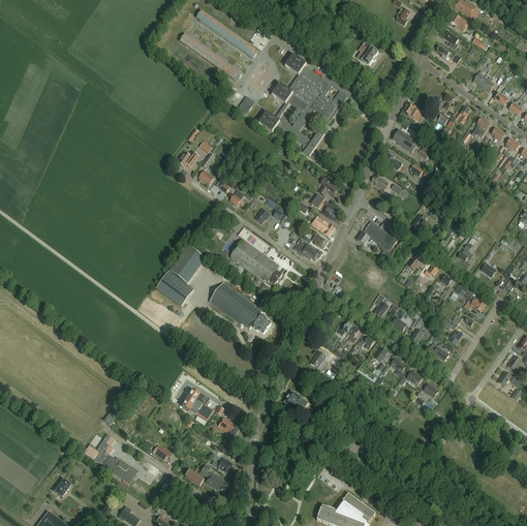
[(457,0),(457,1),(473,10),(476,11),(478,8),(475,6),(475,5),(466,0),(457,0)]
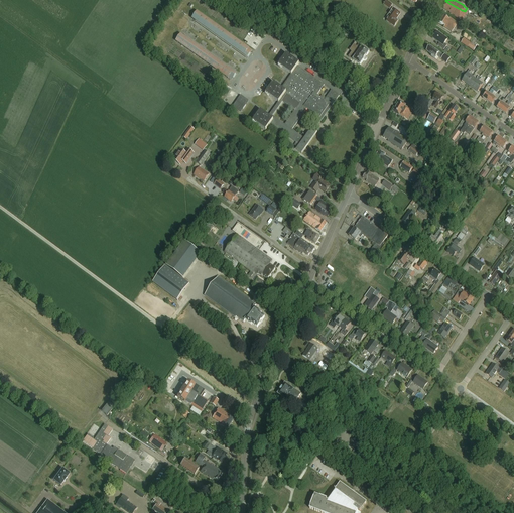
[(458,16),(462,10),(445,1),(442,6),(448,10),(454,13),(453,14),(458,16)]
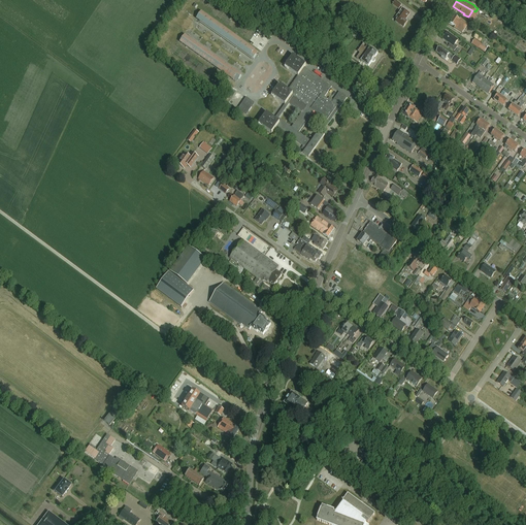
[(403,17),(407,10),(399,5),(394,13),(396,14),(393,19),(401,24),(405,18),(403,17)]
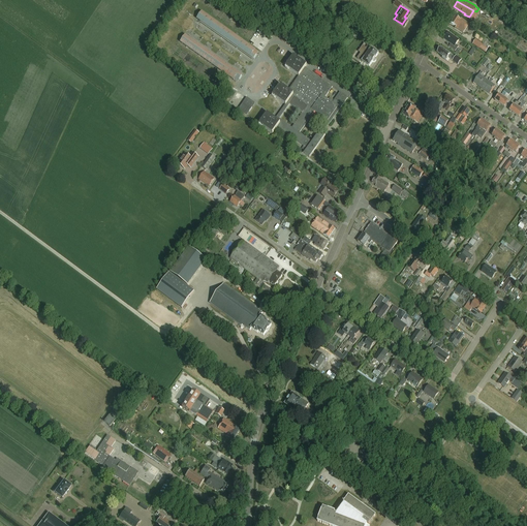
[(254,47),(200,8),(195,16),(252,57),(257,49),(254,47)]
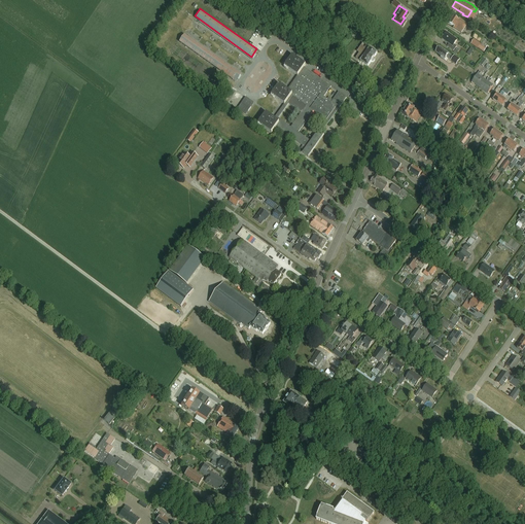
[(464,20),(459,15),(458,16),(453,13),(448,21),(453,24),(453,25),(458,29),(460,30),(465,21),(464,20)]
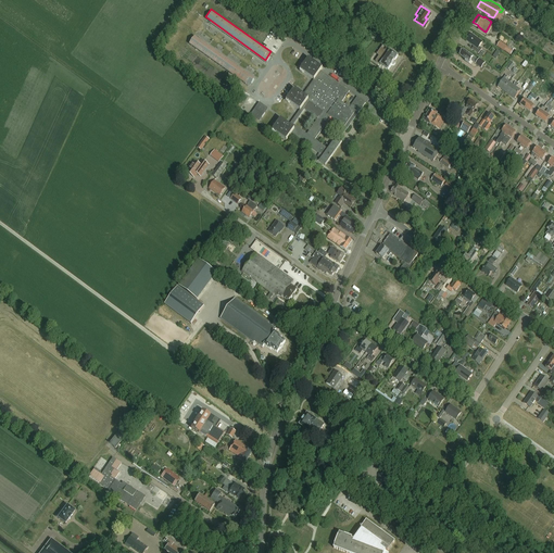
[(508,36),(501,30),(496,36),(504,42),(508,36)]
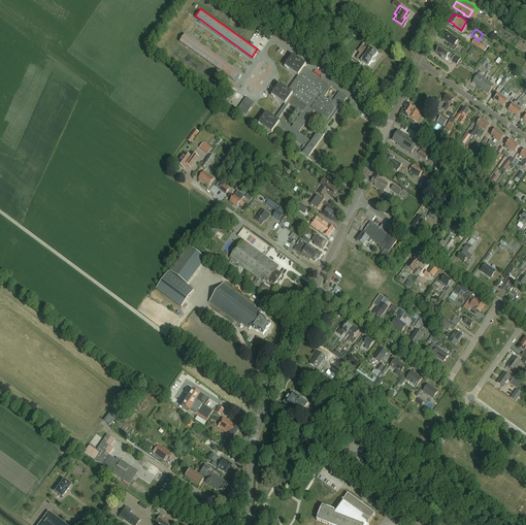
[(447,30),(441,36),(449,41),(448,44),(453,48),(457,43),(454,42),(457,37),(447,30)]
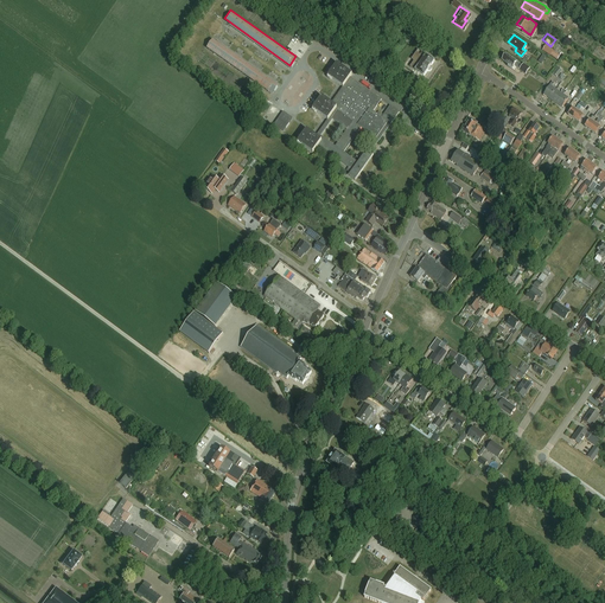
[(278,83),(211,36),(205,45),(271,92),(278,83)]
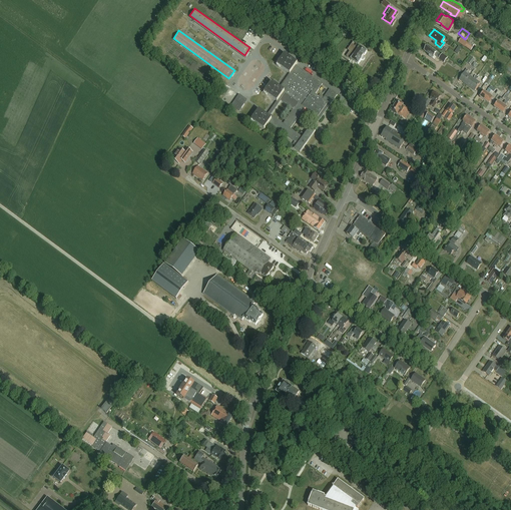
[(466,41),(459,36),(456,41),(463,45),(466,41)]
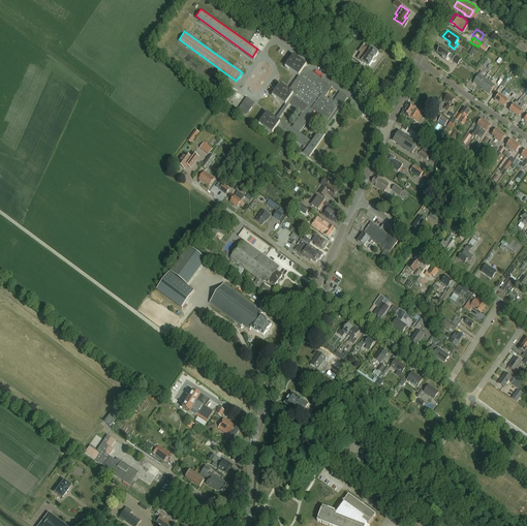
[(373,55),(376,51),(363,40),(358,49),(360,51),(357,56),(367,64),(370,60),(372,60),(374,58),(373,55)]
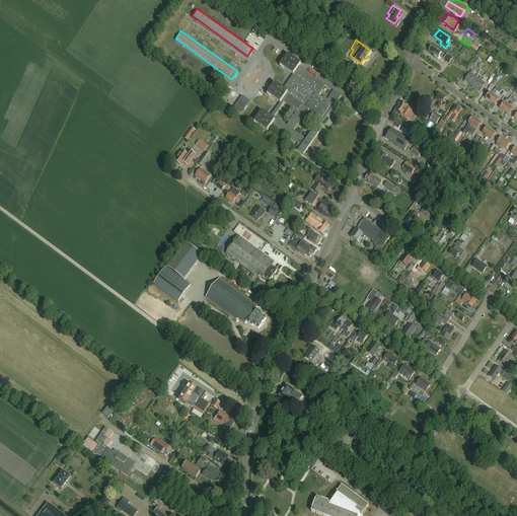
[(444,55),(430,45),(427,50),(432,53),(432,55),(436,58),(438,55),(442,58),(446,62),(450,57),(445,53),(444,55)]
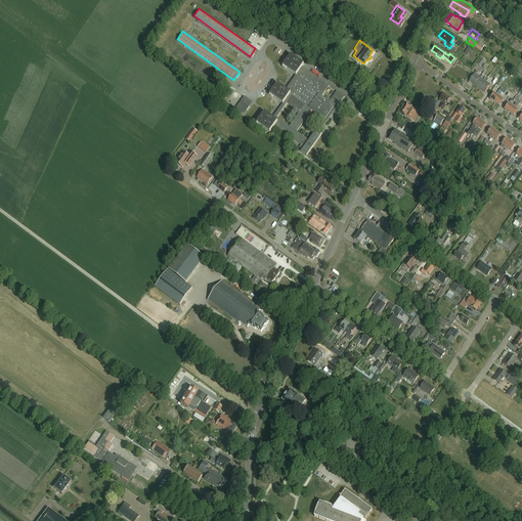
[(280,62),(294,72),(284,85),(275,80),(268,90),(281,100),(271,114),(263,109),(256,120),(268,129),(273,123),(302,144),(299,148),(304,153),(320,130),(315,126),(307,137),(295,128),(310,107),(324,119),(343,94),(335,88),(328,98),(319,93),(328,83),(300,63),(302,60),(289,51),(280,62)]
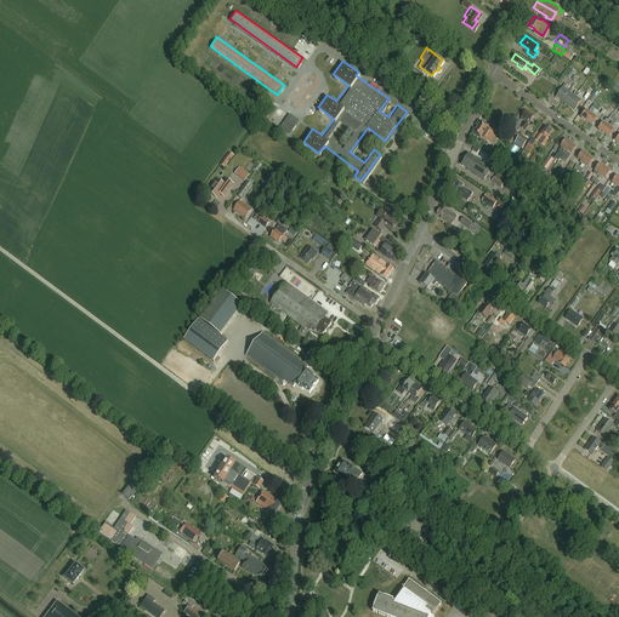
[(568,66),(563,73),(568,76),(573,69),(568,66)]
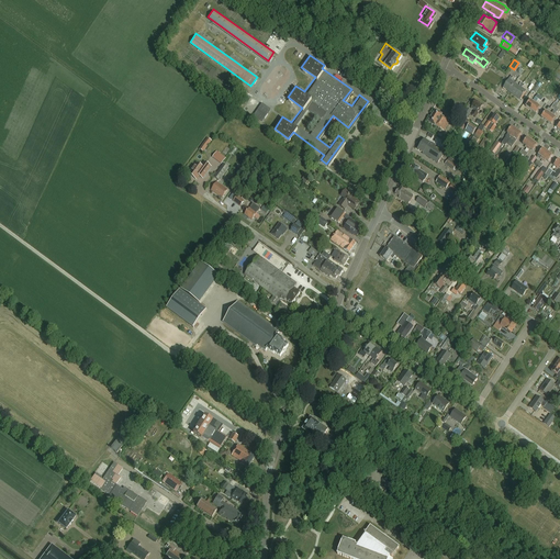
[(510,74),(502,85),(507,89),(513,80),(508,77),(510,76),(511,76),(512,75),(510,74)]
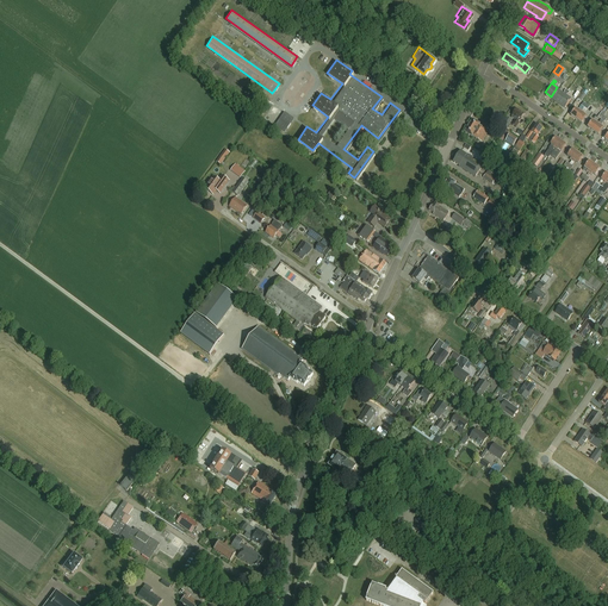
[(557,87),(551,97),(557,101),(566,88),(564,87),(563,88),(563,89),(562,91),(557,87)]
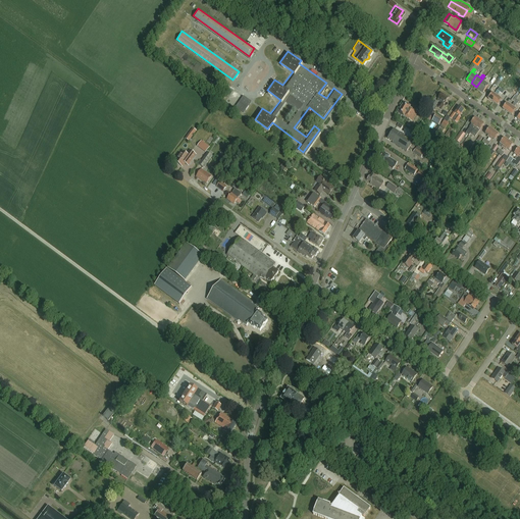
[(484,75),(476,87),(482,90),(487,83),(483,80),(483,78),(484,79),(485,76),(484,75)]
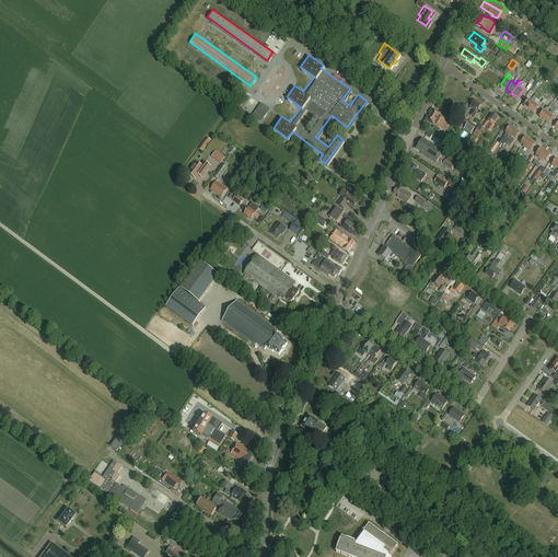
[(476,108),(480,103),(473,97),(469,103),(468,105),(472,107),(469,112),(473,114),(475,109),(476,107),(476,108)]
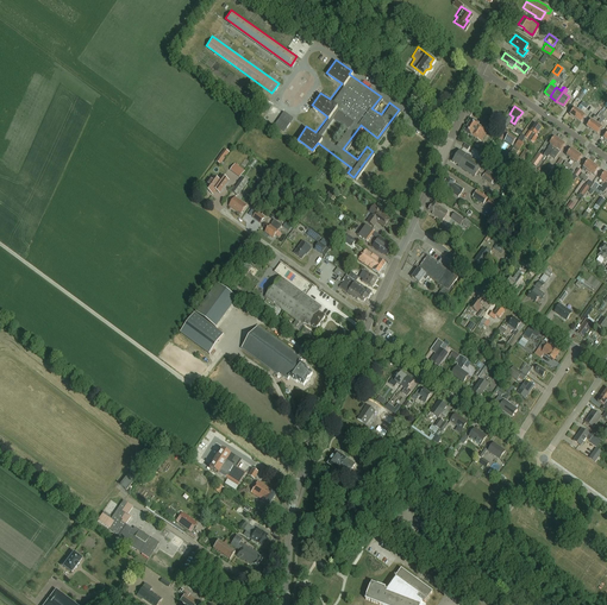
[(579,109),(575,107),(573,106),(568,112),(574,115),(579,109)]
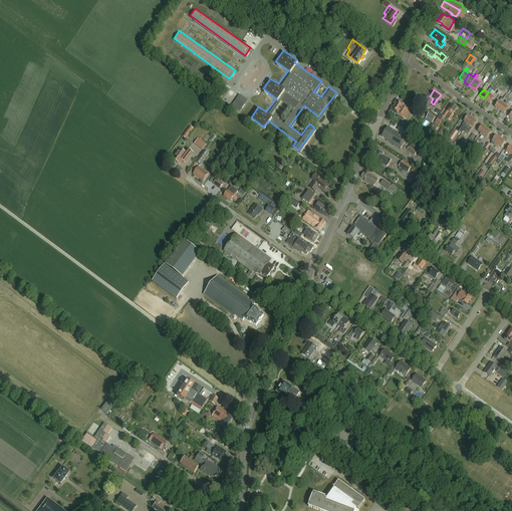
[(246,97),(238,91),(230,103),(238,109),(246,97)]
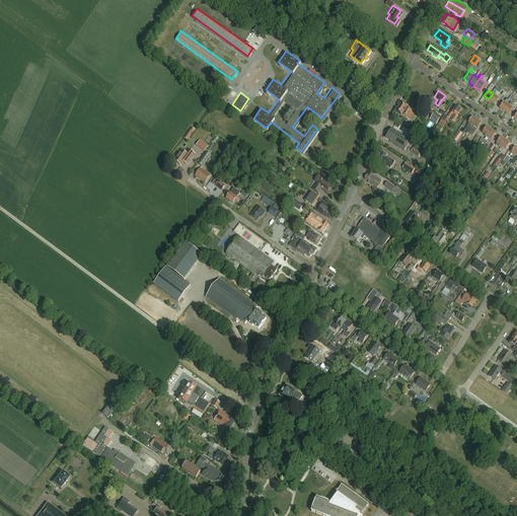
[(509,99),(509,98),(515,103),(516,100),(516,95),(513,93),(513,94),(510,92),(507,97),(509,99)]
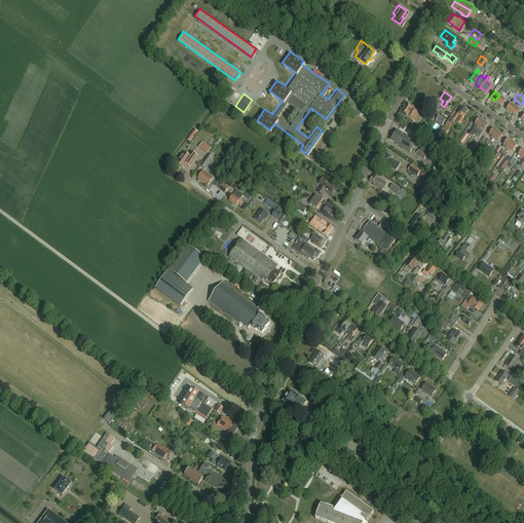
[(500,104),(504,98),(499,95),(495,100),(500,104)]
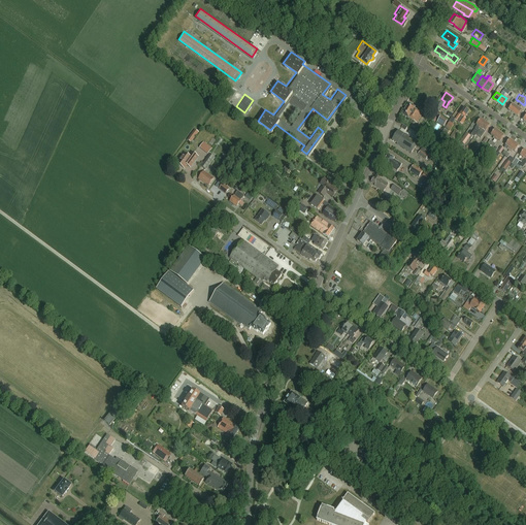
[(437,108),(441,102),(436,99),(432,105),(437,108)]
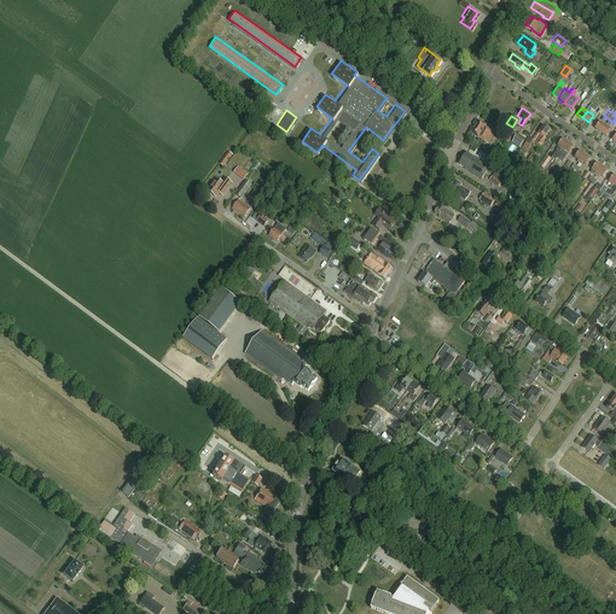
[(487,141),(494,130),(484,124),(486,123),(478,118),(470,130),(477,135),(478,135),(487,141)]
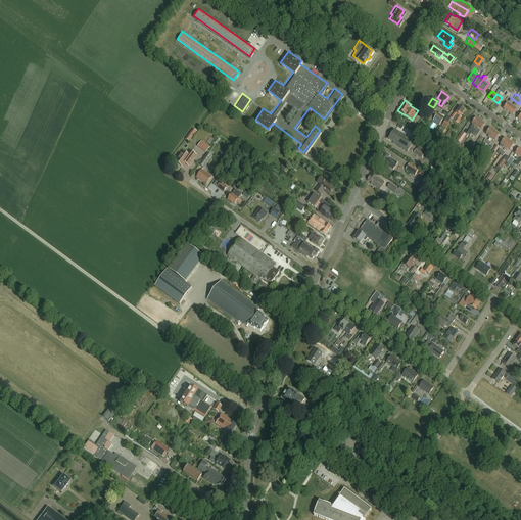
[(511,104),(509,102),(507,100),(503,106),(507,109),(511,104)]
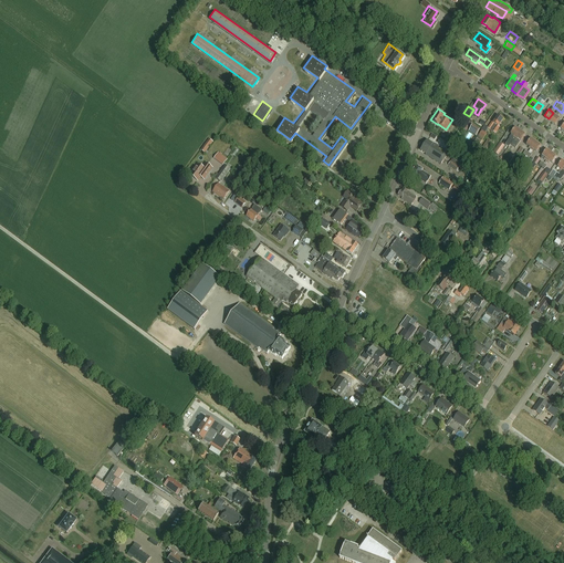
[(501,116),(495,113),(492,118),(491,117),(486,125),(493,131),(498,124),(497,123),(501,116)]
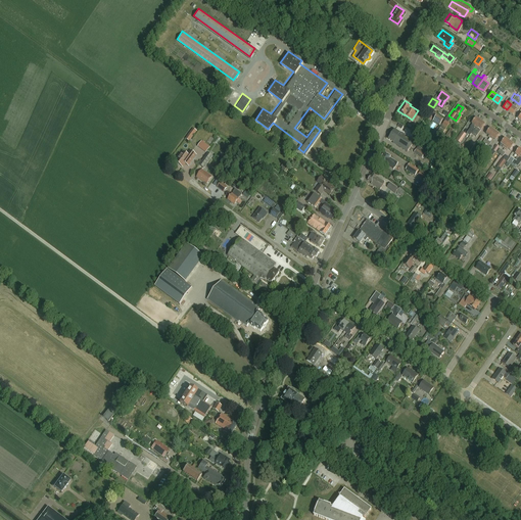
[(512,113),(516,107),(511,104),(507,109),(512,113)]
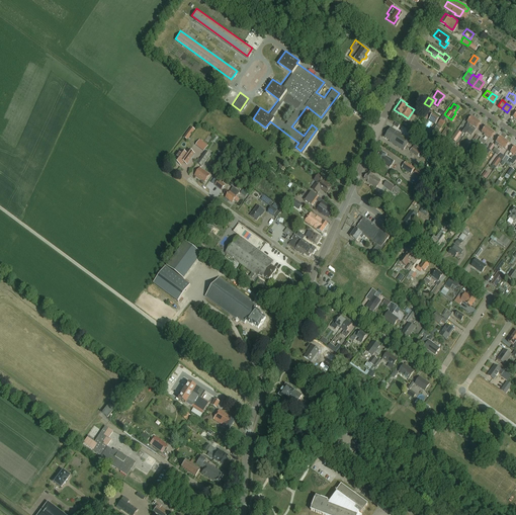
[(431,111),(427,117),(434,121),(437,115),(431,111)]
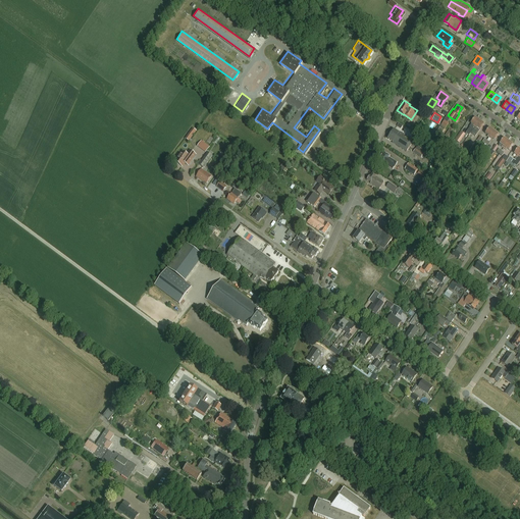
[(468,132),(471,128),(473,125),(477,118),(473,115),(469,121),(467,124),(468,125),(467,126),(466,126),(464,131),(467,133),(468,132)]
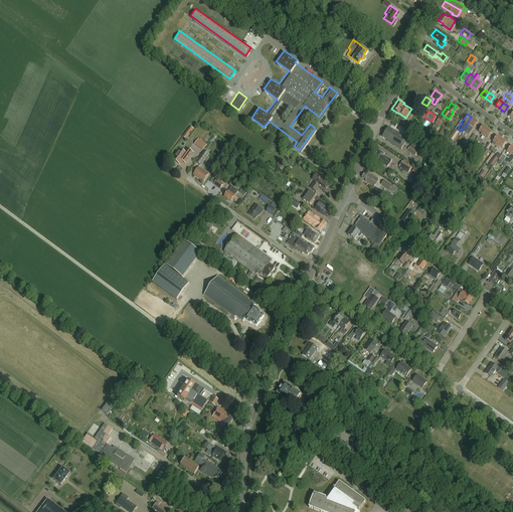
[(472,117),(468,123),(470,125),(470,124),(473,126),(477,120),(472,117)]
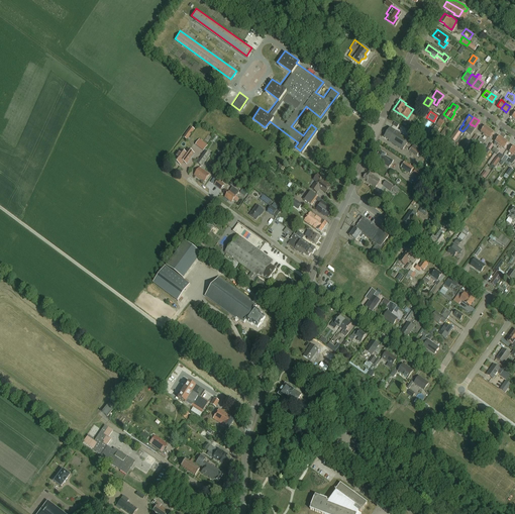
[(484,133),(489,127),(484,123),(480,129),(483,131),(482,132),(484,133)]
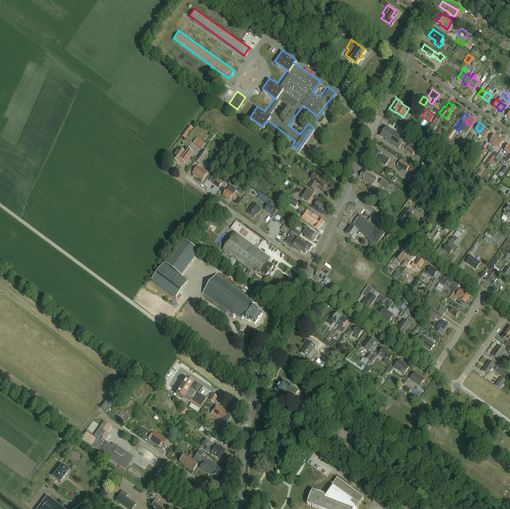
[(390,127),(385,124),(379,133),(384,137),(397,146),(404,136),(404,135),(408,129),(401,125),(397,131),(391,127),(390,127)]
